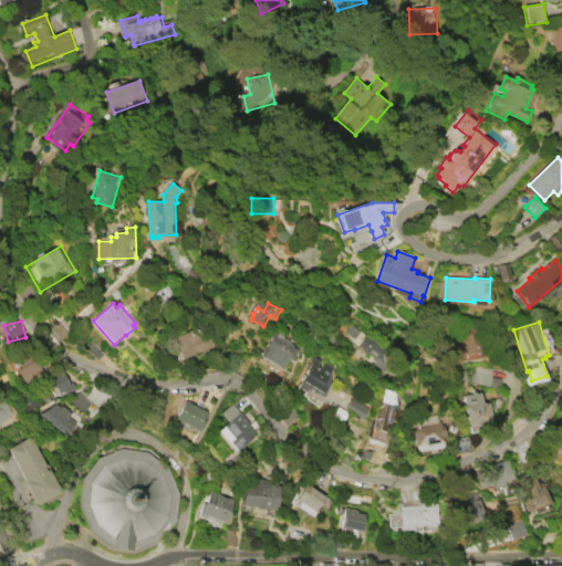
[(184,359),(175,338),(206,326),(215,346),(184,359)]
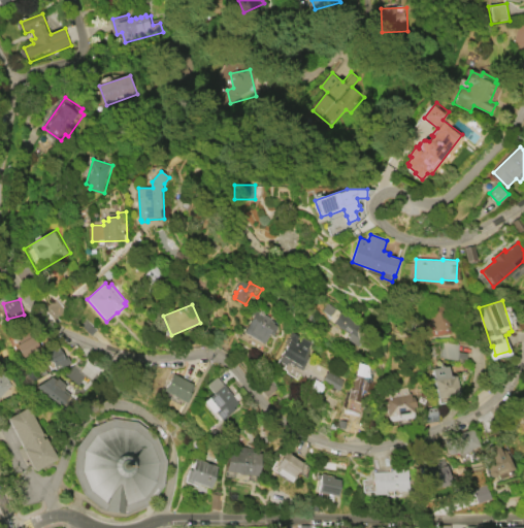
[(265,344),(246,332),(258,310),(277,322),(276,325),(281,327),(275,336),(271,333),(265,344)]
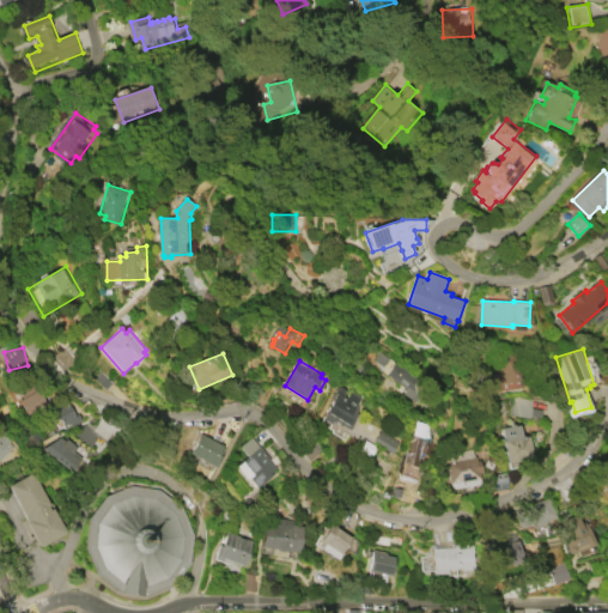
[(500,392),(499,380),(498,380),(497,374),(499,374),(498,369),(504,369),(504,366),(523,364),(526,388),(500,392)]
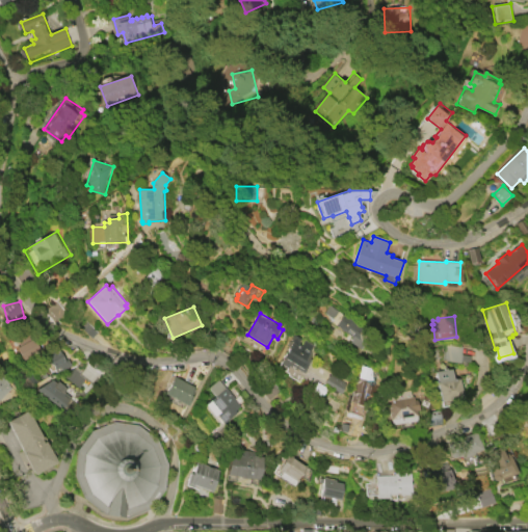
[(43,351),(24,361),(18,348),(23,346),(18,337),(32,329),(43,351)]
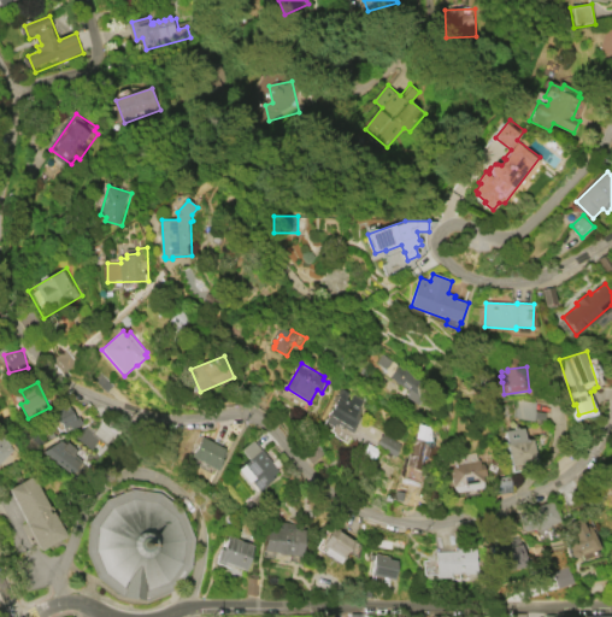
[(327,422),(348,386),(374,403),(355,434),(346,428),(345,429),(337,425),(335,428),(327,422)]
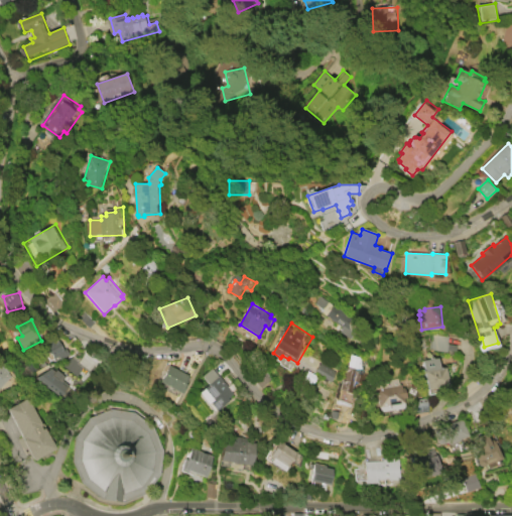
[(450,352),(432,349),(434,336),(452,338),(450,352)]
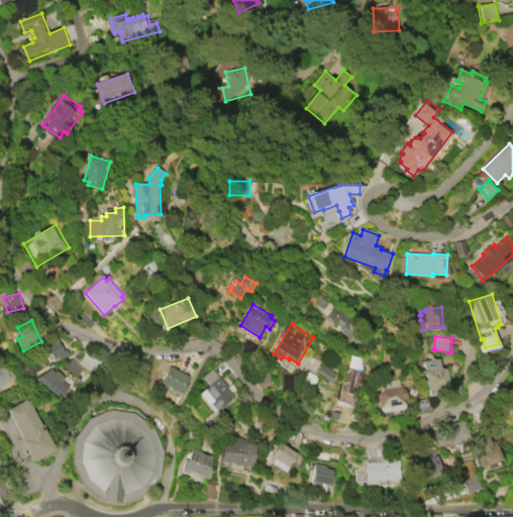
[(48,344),(60,338),(66,350),(72,347),(75,353),(63,360),(62,357),(57,359),(48,344)]
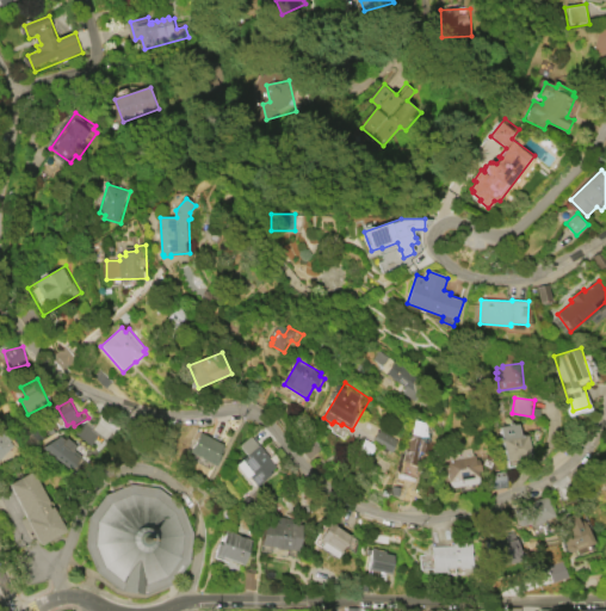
[(79,433),(93,446),(103,436),(107,440),(117,431),(97,413),(79,433)]
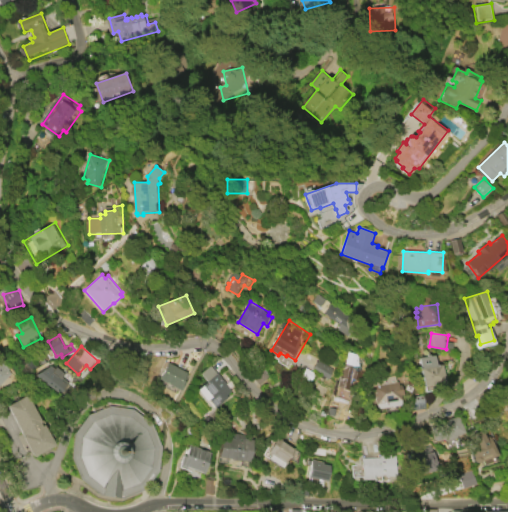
[(335,396),(349,352),(358,355),(356,360),(366,363),(360,380),(353,378),(349,388),(343,386),(339,398),(335,396)]
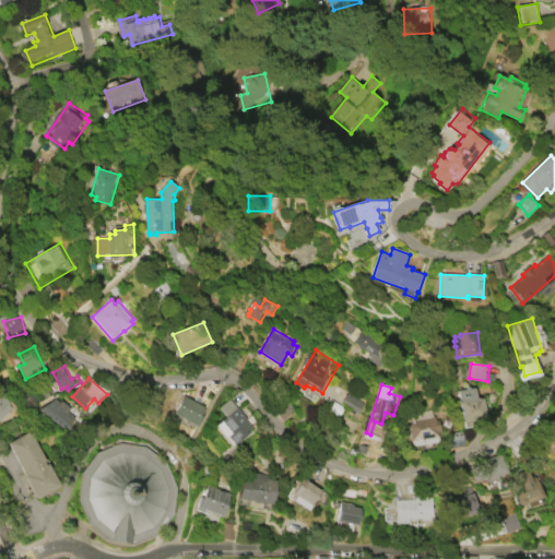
[(483,397),(486,417),(464,421),(459,390),(469,389),(469,387),(472,385),(472,388),(476,387),(477,397),(483,397)]
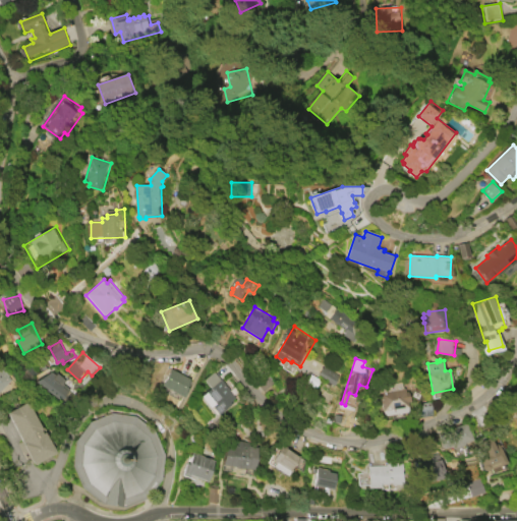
[(0,394),(0,363),(15,381),(0,394)]
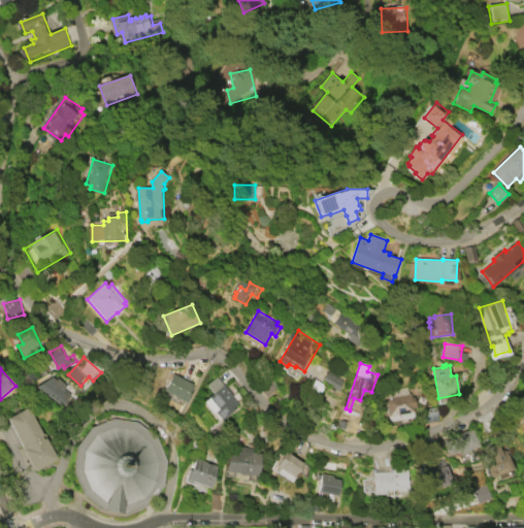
[(340,393),(346,381),(329,372),(323,385),(340,393)]
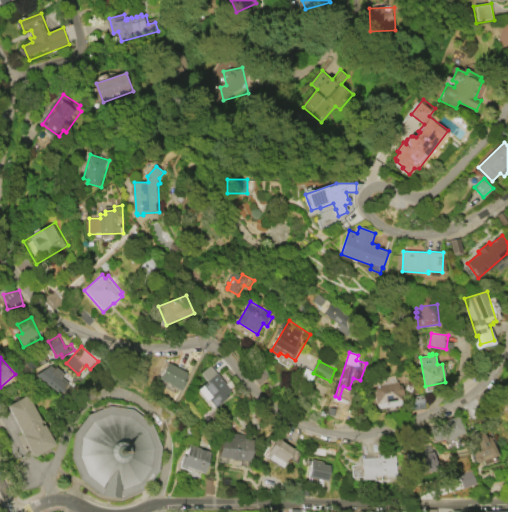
[(182,391),(161,379),(170,362),(189,373),(188,373),(191,375),(182,391)]
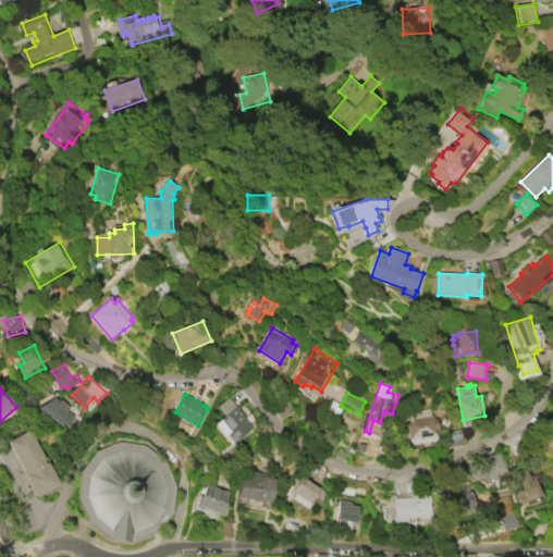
[(221,407),(233,397),(257,426),(235,444),(218,423),(228,416),(221,407)]
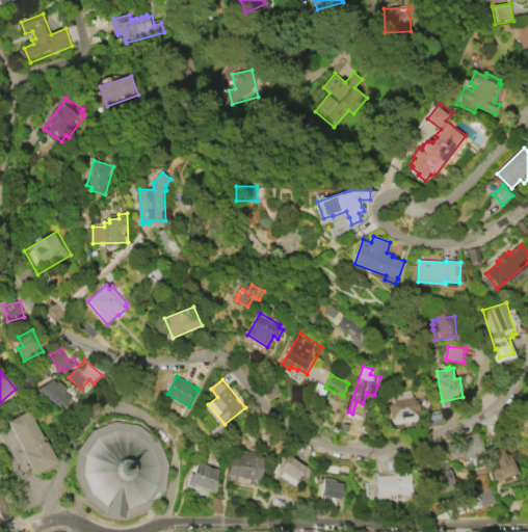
[(61,381),(70,389),(67,393),(69,394),(74,398),(62,411),(37,392),(55,380),(59,383),(61,381)]
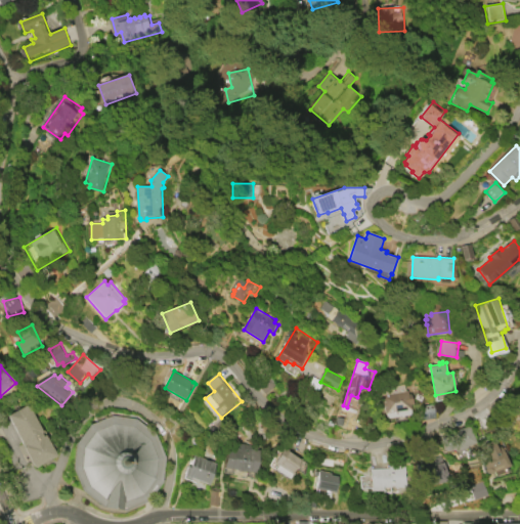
[(413,415),(387,419),(383,395),(413,390),(415,404),(412,404),(413,415)]
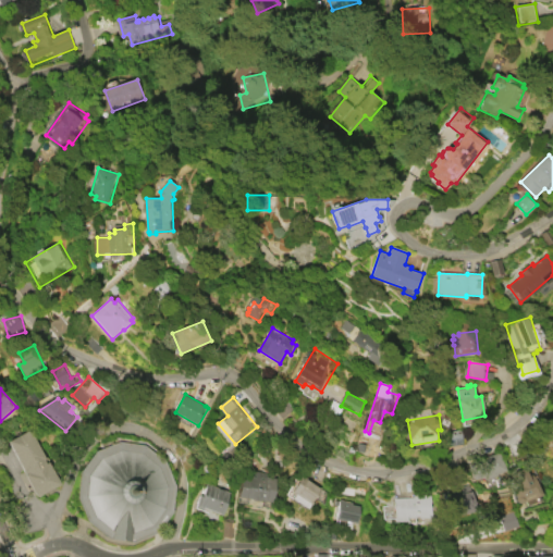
[(552,441),(543,430),(552,422),(552,441)]
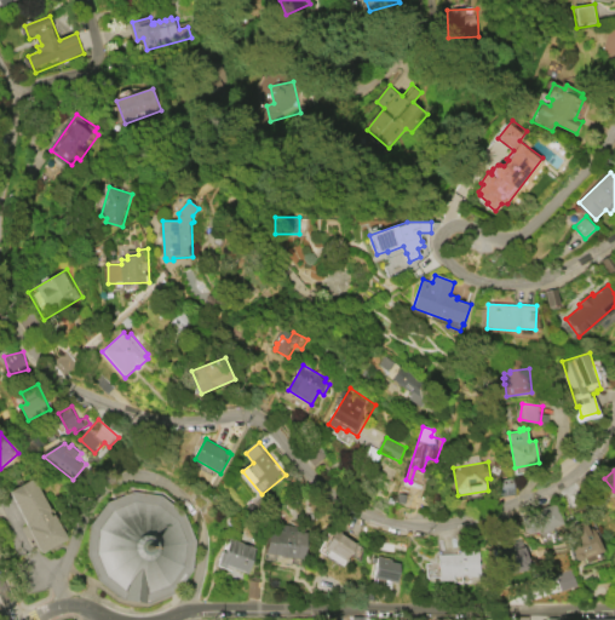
[(41,554),(29,528),(30,528),(12,491),(36,478),(53,511),(52,511),(55,517),(58,516),(70,539),(41,554)]
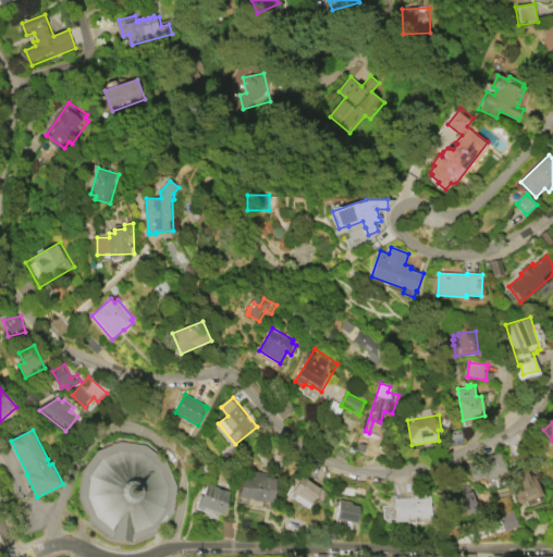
[(163,530),(173,517),(179,500),(179,483),(173,467),(161,454),(147,445),(130,441),(113,443),(97,450),(85,463),(78,479),(76,496),(80,512),(88,527),(101,536),(117,543),(133,544),(149,540),(163,530)]
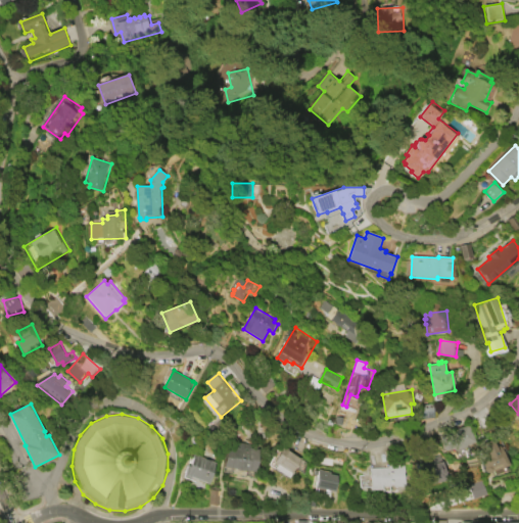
[(452,432),(471,426),(476,442),(467,445),(468,447),(460,449),(460,448),(457,449),(456,447),(446,450),(442,438),(453,435),(452,432)]
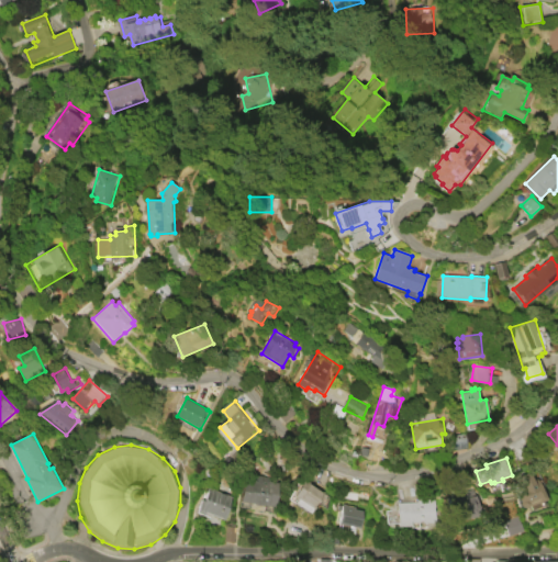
[(521,475),(532,471),(536,482),(540,480),(548,499),(525,508),(522,507),(521,503),(522,503),(515,484),(523,482),(521,475)]
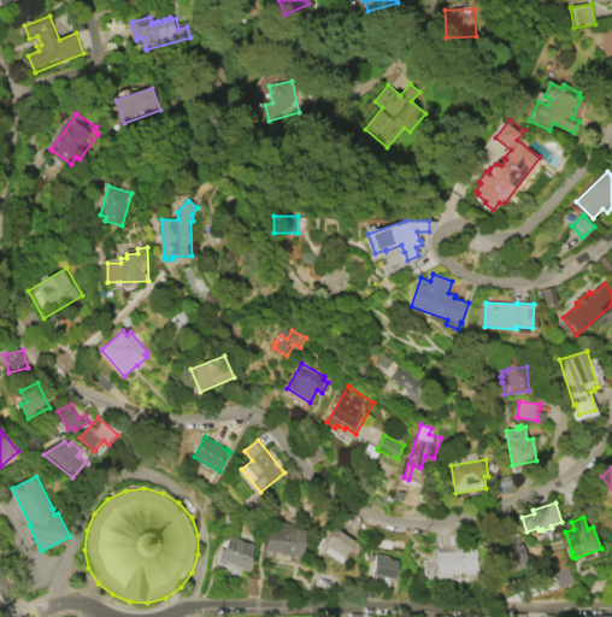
[(305,557),(266,551),(270,521),(293,523),(292,527),(309,529),(305,557)]
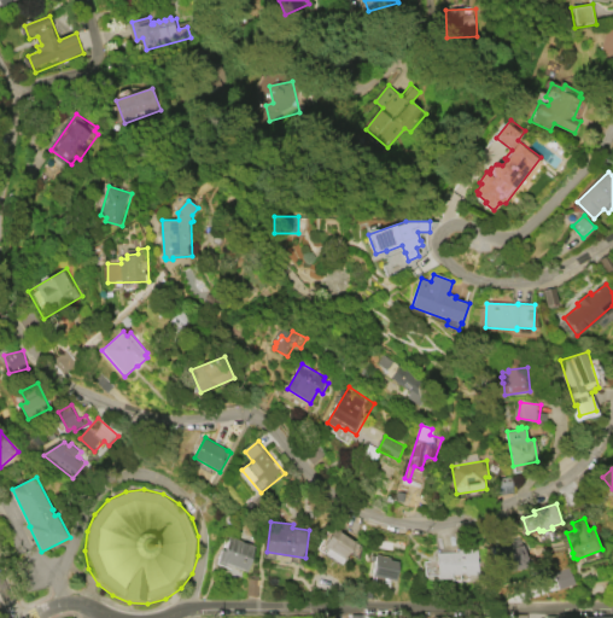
[(343,565),(326,553),(330,548),(325,546),(337,528),(358,542),(343,565)]
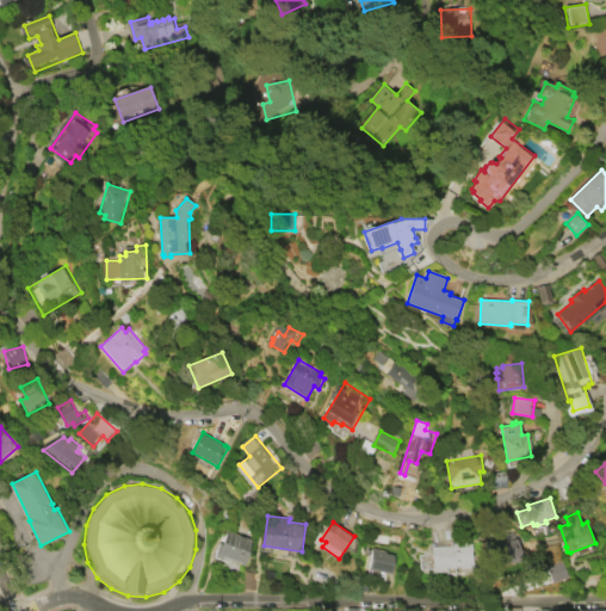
[(254,539),(246,565),(220,556),(228,531),(254,539)]
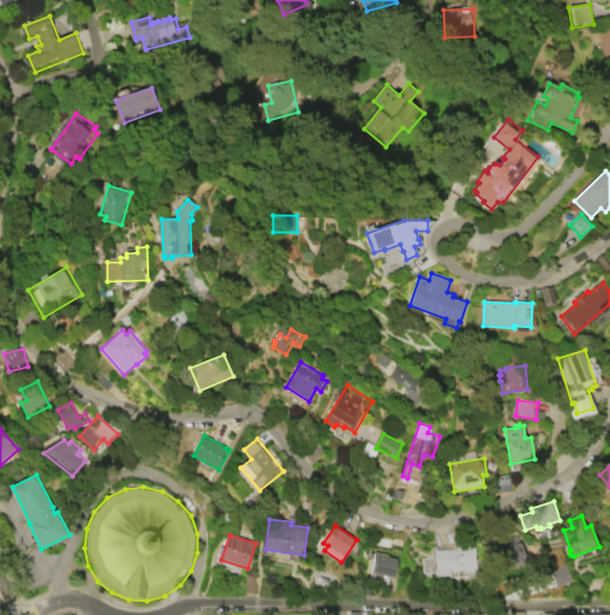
[(491,542),(521,535),(527,560),(497,567),(491,542)]
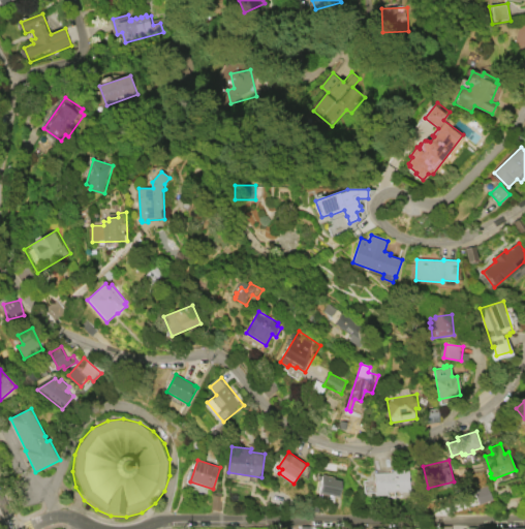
[(376,496),(376,474),(402,473),(402,491),(396,492),(396,493),(388,493),(388,496),(376,496)]
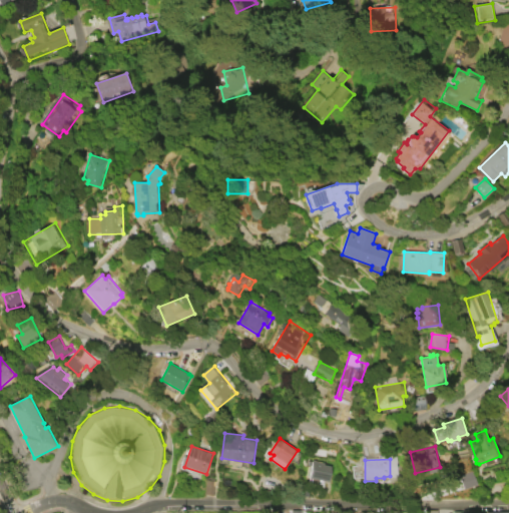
[(329,482),(311,478),(314,461),(326,463),(326,465),(333,466),(329,482)]
